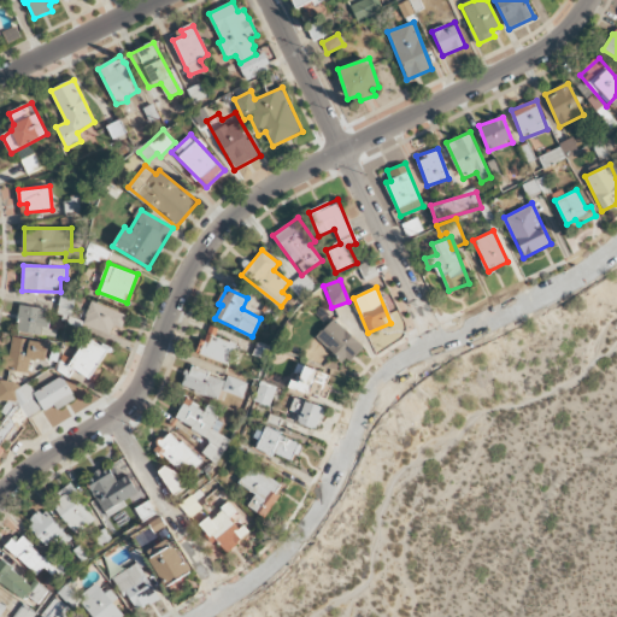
[(72,312),(74,294),(62,294),(60,312),(72,312)]
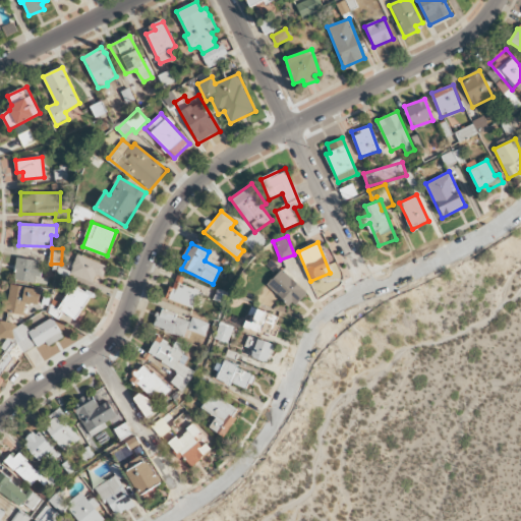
[(101,283),(107,265),(76,255),(71,274),(101,283)]
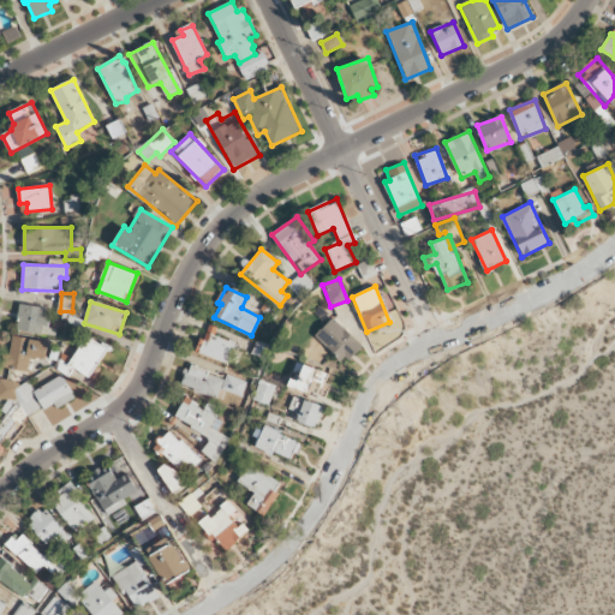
[(49,309),(22,303),(16,329),(43,335),(49,309)]
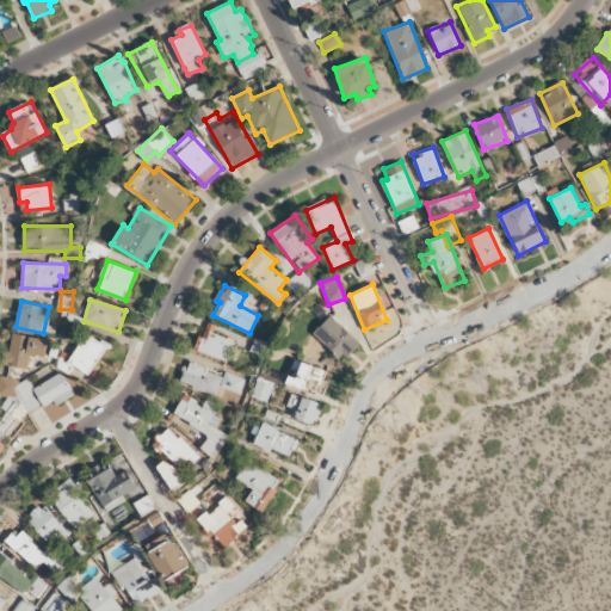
[(359,341),(329,315),(313,334),(341,360),(359,341)]
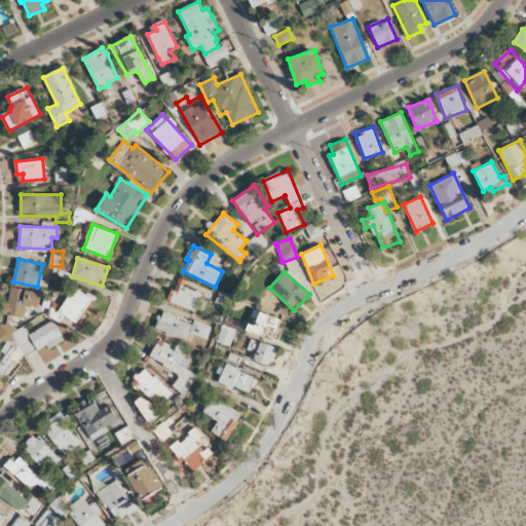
[(168,302),(195,311),(201,293),(183,286),(185,280),(177,277),(168,302)]
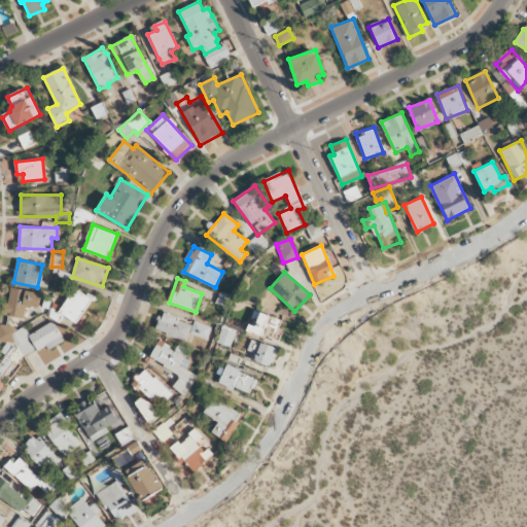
[(50,308),(46,315),(58,321),(62,315),(78,324),(94,297),(74,287),(60,313),(50,308)]
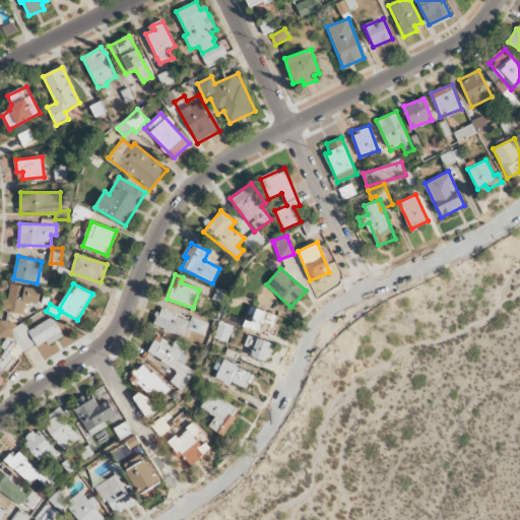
[(23,314),(25,303),(39,304),(41,288),(10,284),(8,300),(3,299),(2,311),(23,314)]
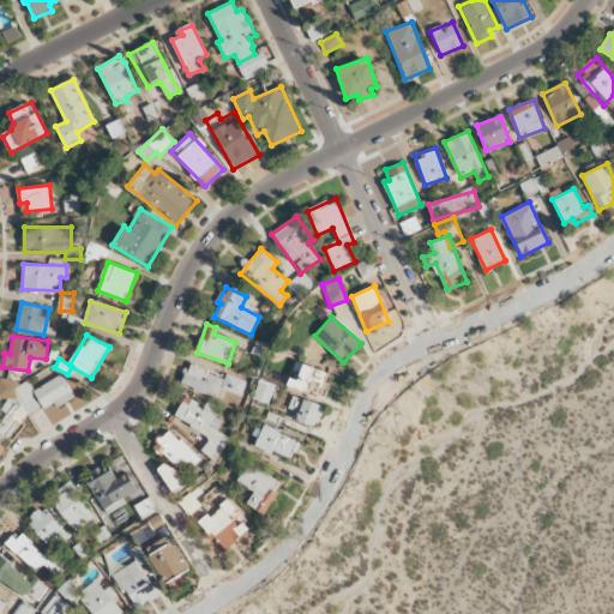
[(330,373),(296,361),(288,384),(321,396),(330,373)]
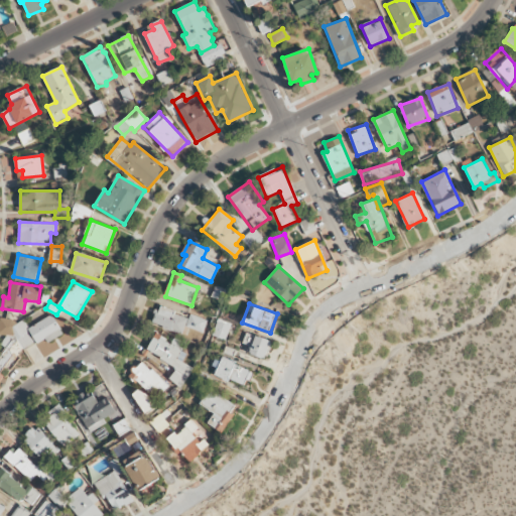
[(183,333),(187,314),(156,307),(152,326),(183,333)]
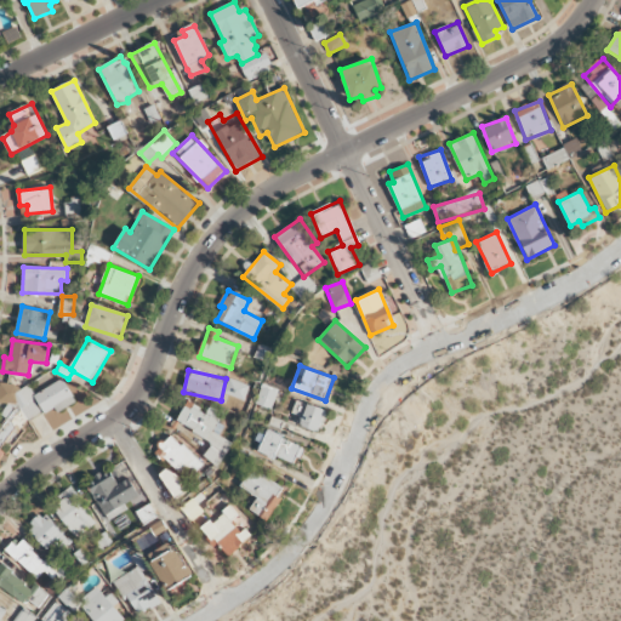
[(244,400),(250,386),(229,377),(223,393),(244,400)]
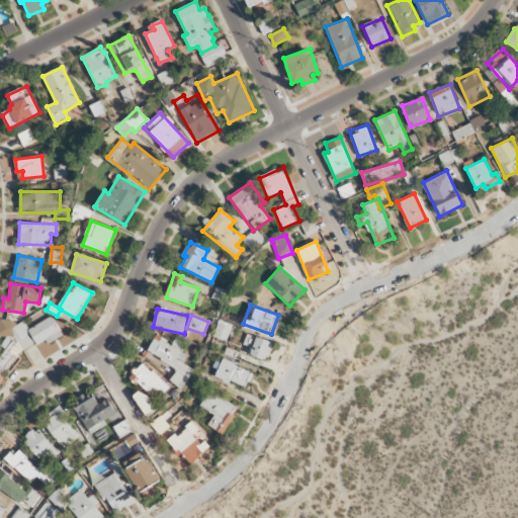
[(63,335),(54,316),(28,329),(23,321),(16,325),(11,316),(0,322),(0,332),(3,338),(13,333),(22,350),(35,344),(35,345),(46,340),(48,343),(63,335)]
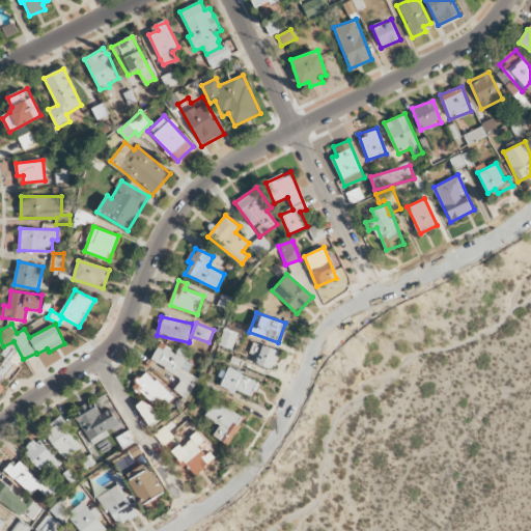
[(236,332),(223,329),(220,346),(233,348),(236,332)]
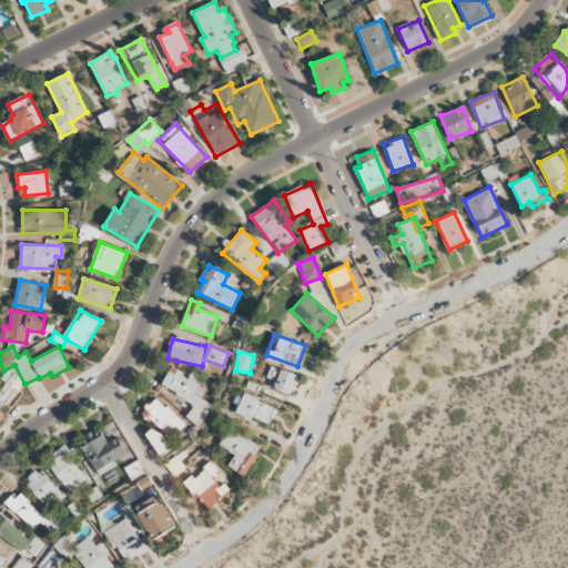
[(161,387),(194,403),(186,418),(202,426),(212,404),(200,399),(204,389),(196,385),(201,376),(191,372),(189,376),(170,367),(161,387)]
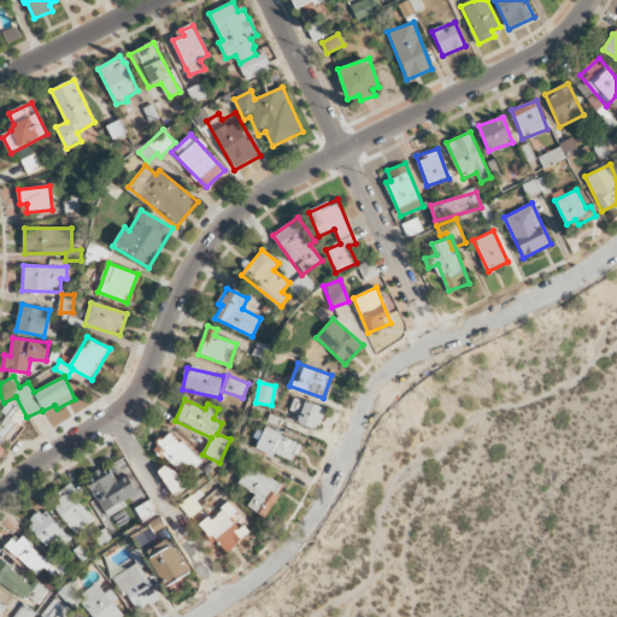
[(0,427),(0,456),(5,450),(0,445),(0,444),(7,434),(13,438),(29,415),(9,400),(0,411),(7,417),(0,428),(0,427)]
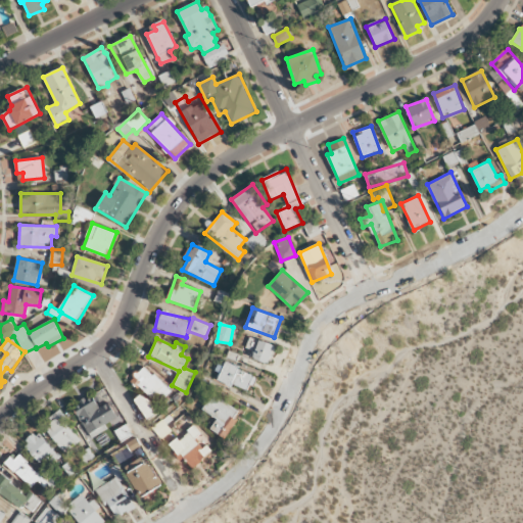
[(254,350),(252,360),(270,363),(274,343),(248,339),(246,348),(254,350)]
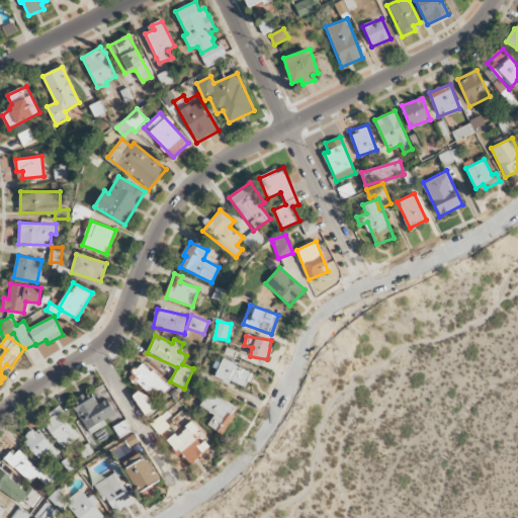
[(216,375),(246,389),(253,372),(223,359),(216,375)]
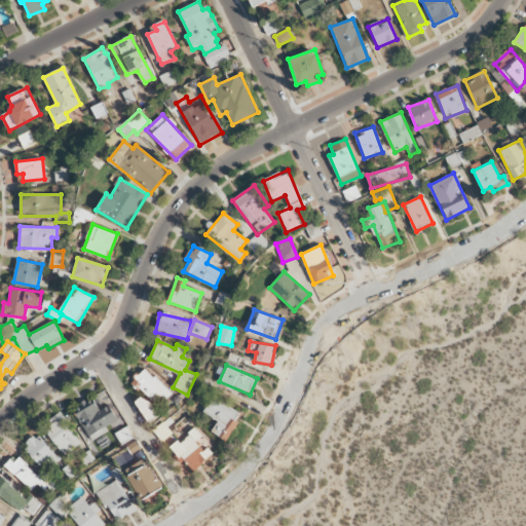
[(172,392),(145,368),(133,381),(159,407),(172,392)]
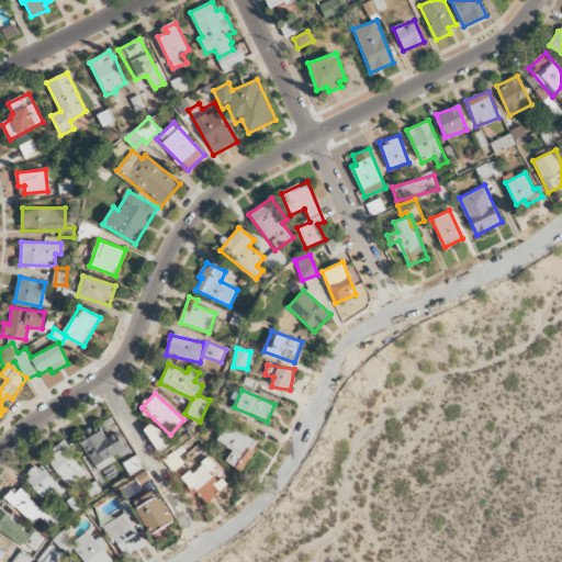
[(159,450),(168,444),(155,423),(145,429),(159,450)]
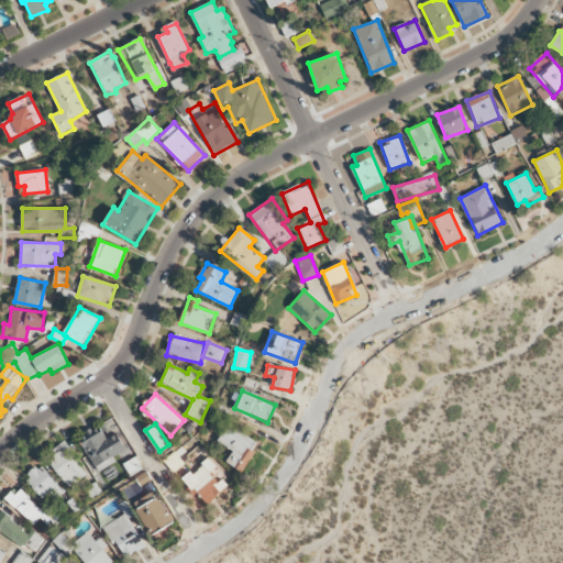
[(260,444),(230,423),(218,440),(233,452),(225,461),(240,471),(260,444)]
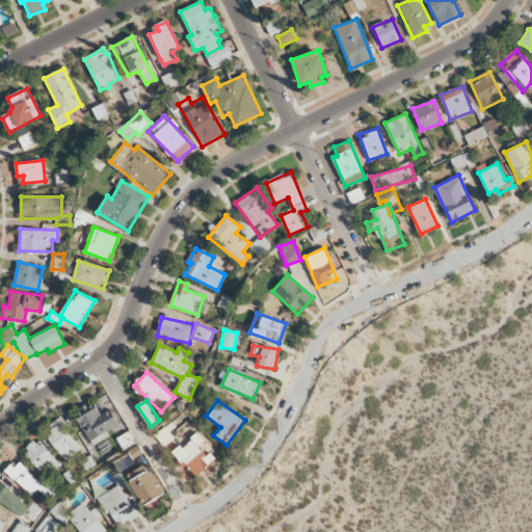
[(91,446),(109,436),(106,431),(118,425),(111,409),(101,415),(95,402),(79,409),(82,416),(78,419),(91,446)]
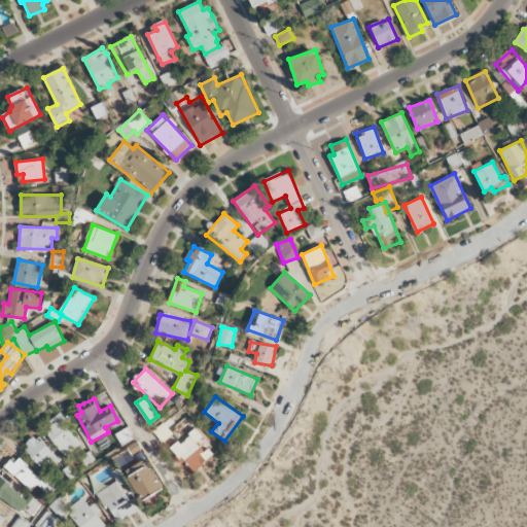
[(82,444),(60,413),(42,426),(65,456),(82,444)]
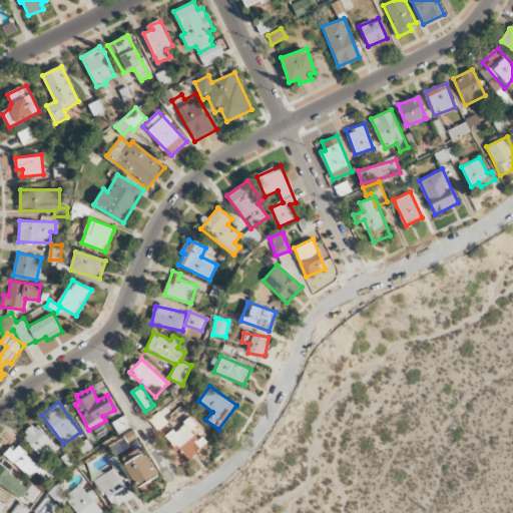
[(157,430),(172,419),(164,408),(149,419),(157,430)]
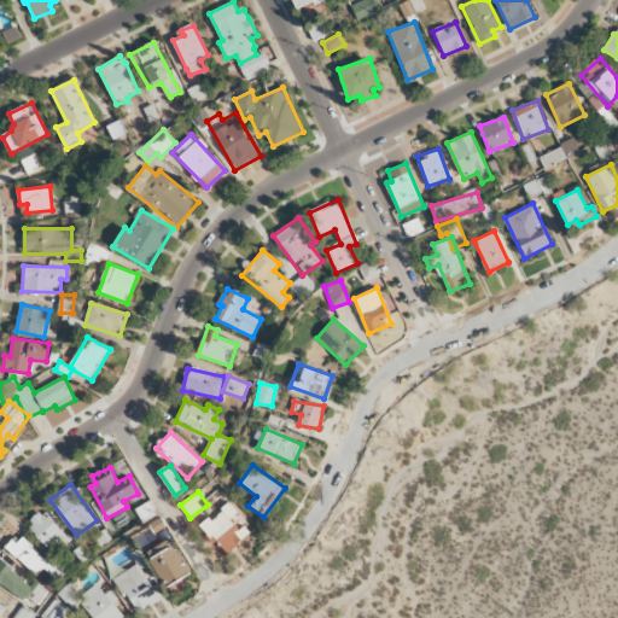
[(143,522),(156,514),(150,502),(136,508),(143,522)]
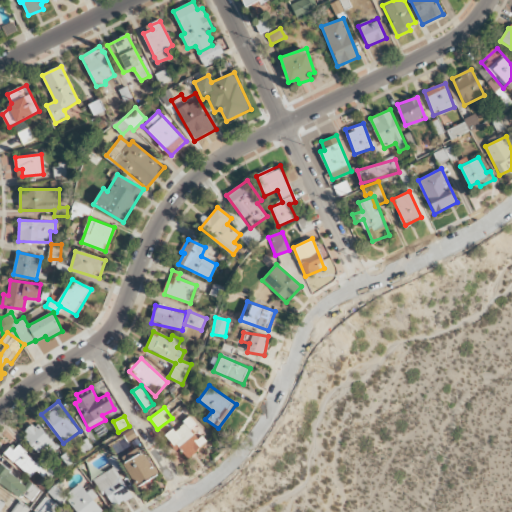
[(192,428),(197,425),(191,417),(167,435),(185,459),(205,444),(192,428)]
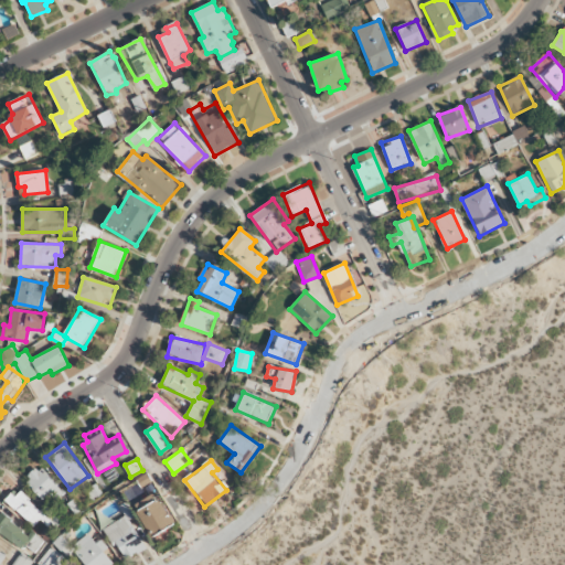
[(24,478),(50,507),(65,493),(40,465),(24,478)]
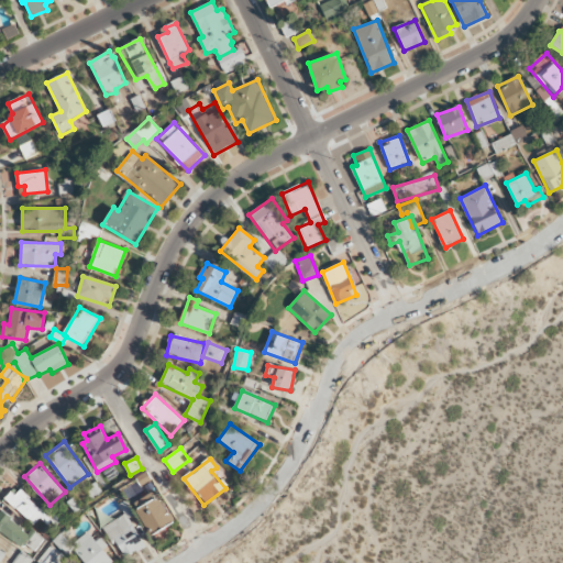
[(44,504),(40,508),(17,486),(6,497),(33,525),(40,518),(52,528),(61,519),(44,504)]
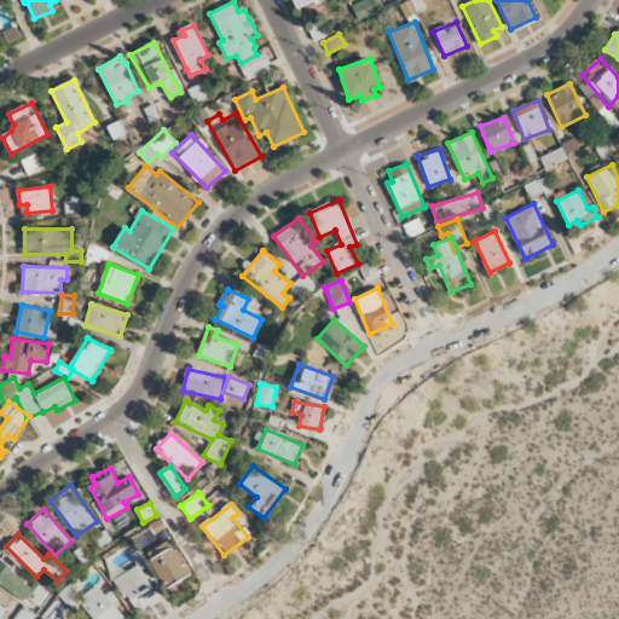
[(173,547),(162,554),(161,551),(150,559),(168,589),(191,574),(173,547)]
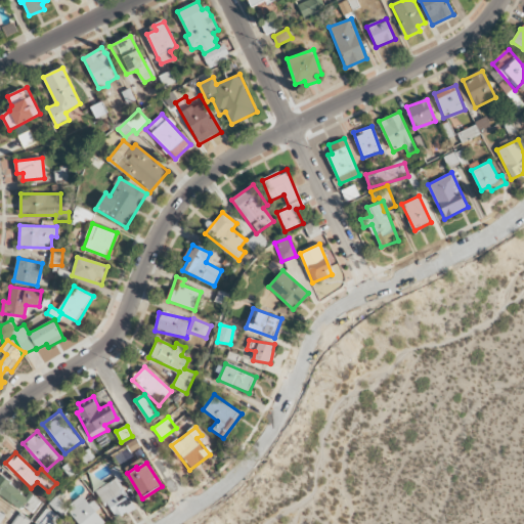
[(121,482),(125,480),(118,466),(111,469),(116,479),(98,488),(114,520),(135,510),(121,482)]
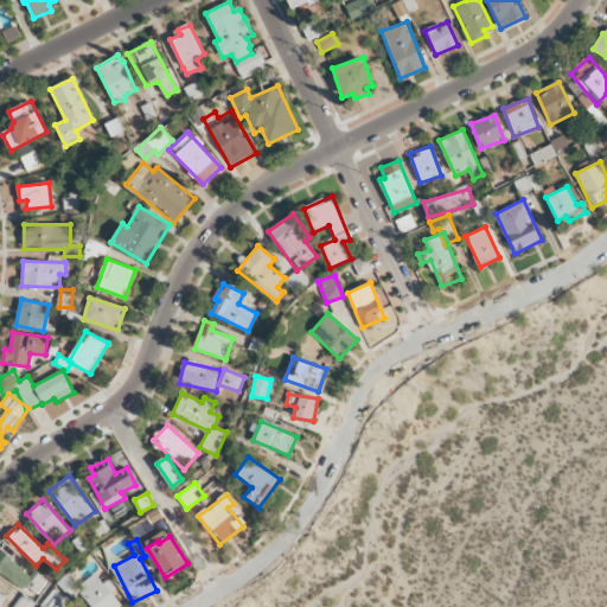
[(34,569),(31,574),(0,549),(0,573),(24,592),(29,586),(38,593),(48,580),(34,569)]
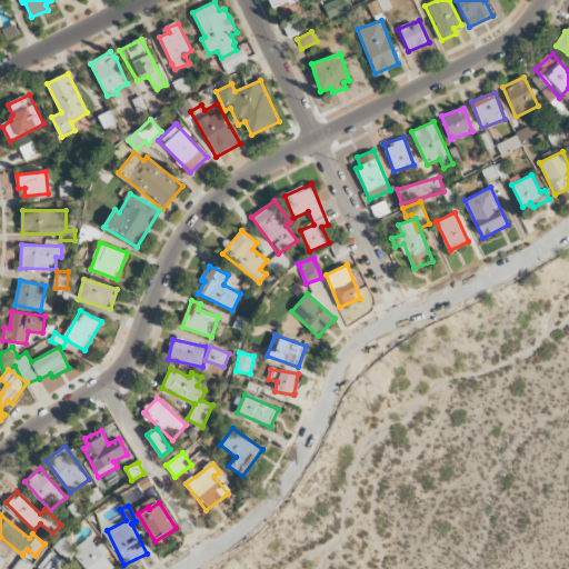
[(67,560),(73,555),(86,568),(113,568),(117,566),(99,546),(97,547),(89,537),(72,551),(61,539),(53,546),(67,560)]
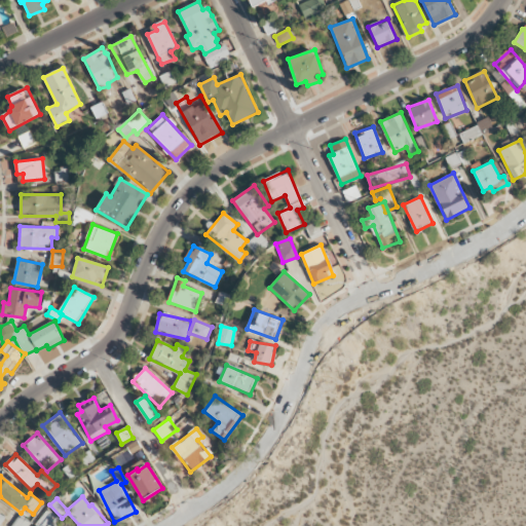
[(54,525),(60,519),(47,509),(34,525),(54,525)]
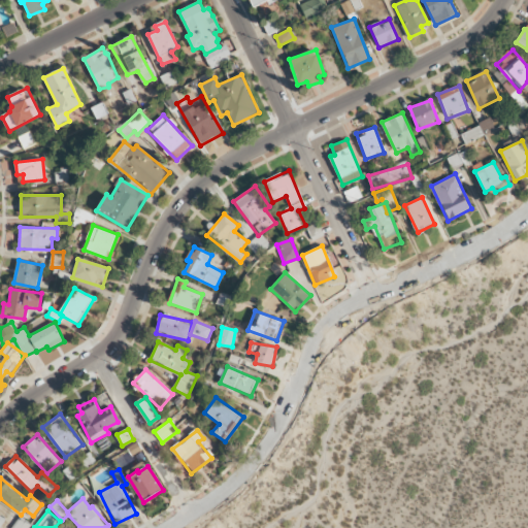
[(11,527),(28,527),(31,524),(20,517),(11,527)]
